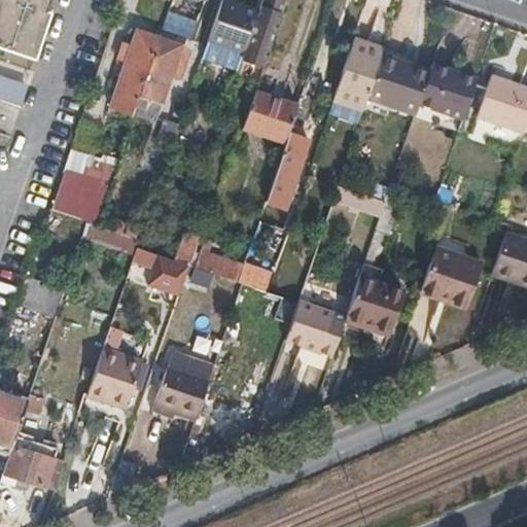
[(0,0),(0,48),(33,60),(48,14),(45,13),(49,0),(0,0)]
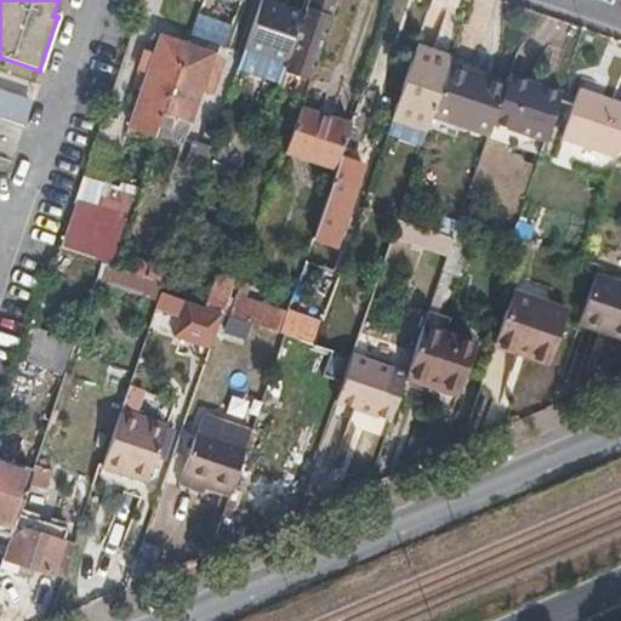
[(305,15),(262,0),(245,47),(289,62),(305,15)]
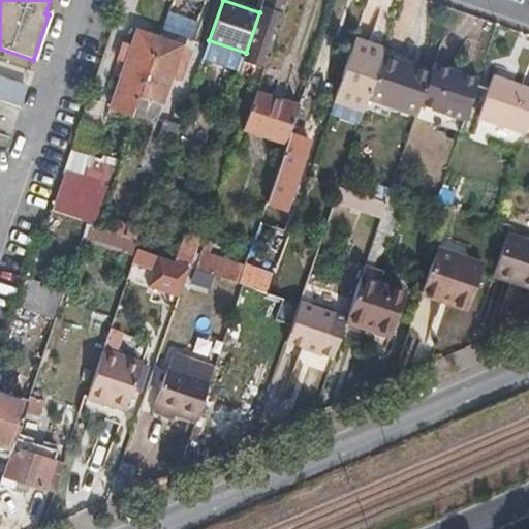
[(246,53),(245,56),(267,62),(287,0),(263,0),(259,12),(246,53)]
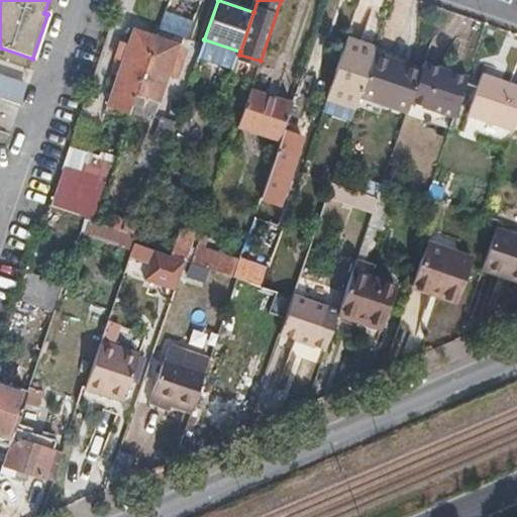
[(160,27),(184,36),(190,20),(166,10),(160,27)]
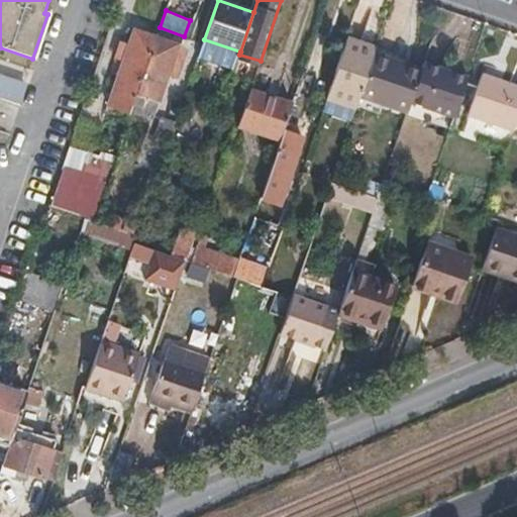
[(137,93),(157,36),(134,29),(109,105),(130,113),(137,93)]
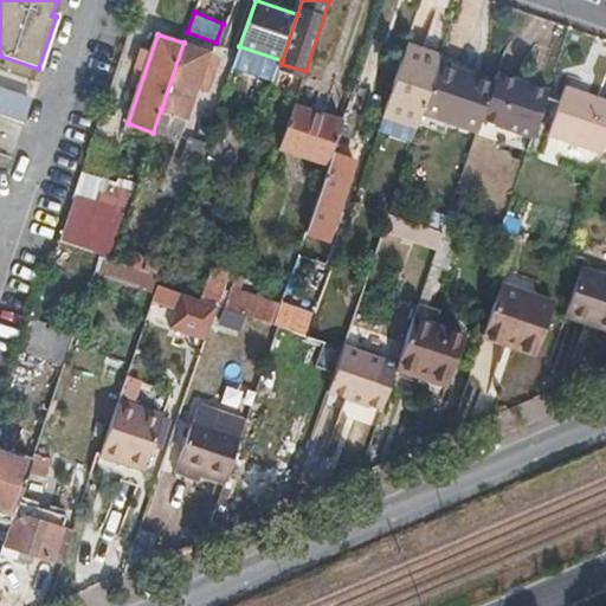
[(206,51),(184,43),(161,109),(184,117),(206,51)]
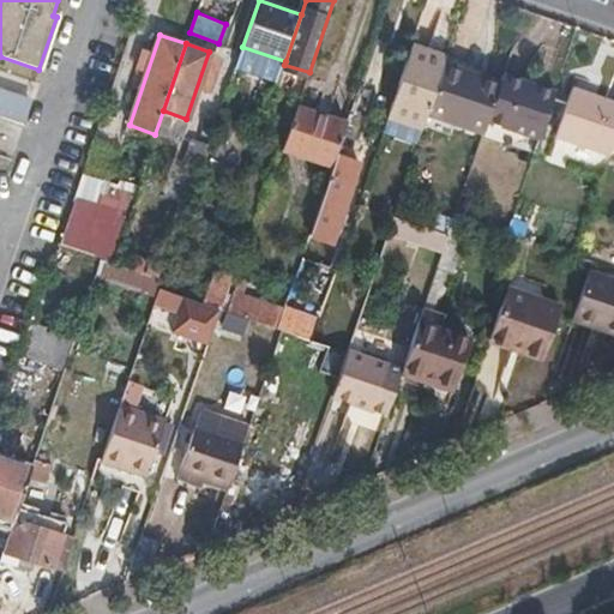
[(445,61),(410,49),(386,119),(421,130),(426,119),(443,68),(445,61)]
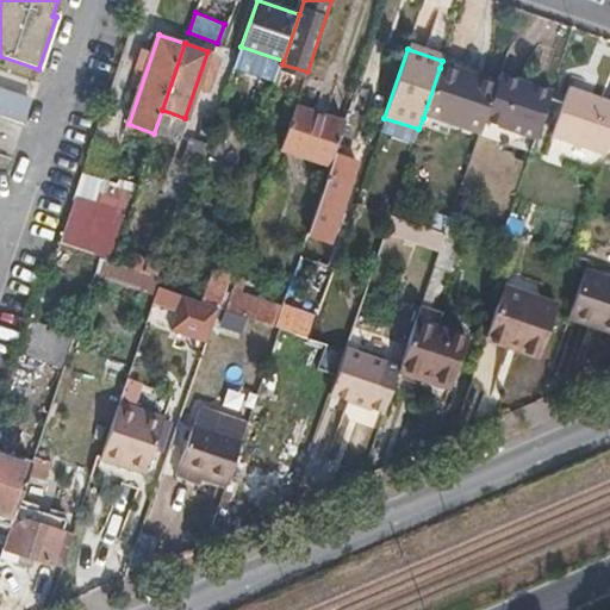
[(440,68),(423,118),(477,136),(478,135),(495,86),(440,68)]
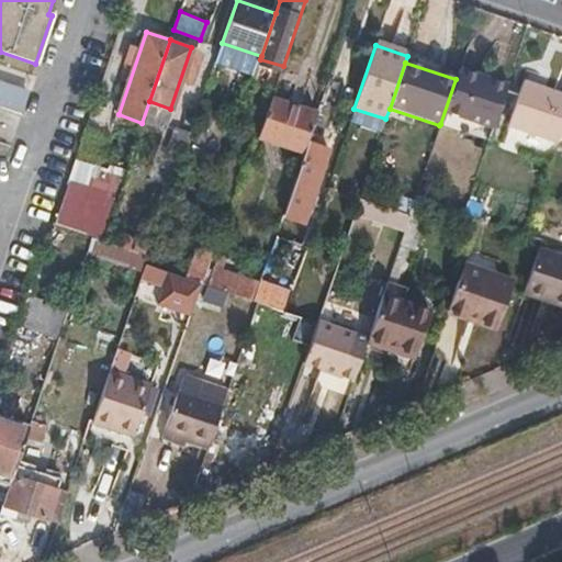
[(467,67),(461,65),(456,79),(440,124),(447,126),(451,114),(465,70),(467,67)]
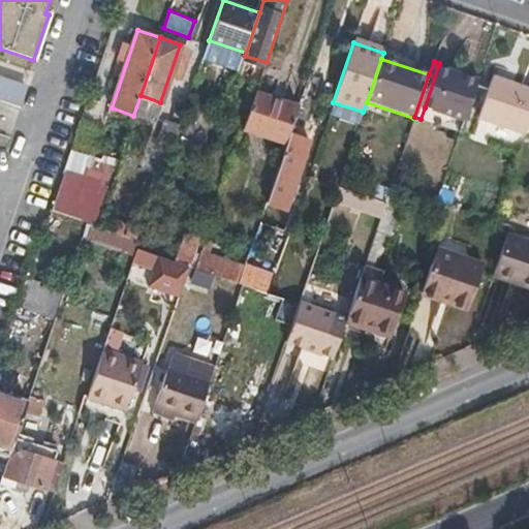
[(425,107),(464,121),(477,80),(438,66),(425,107)]
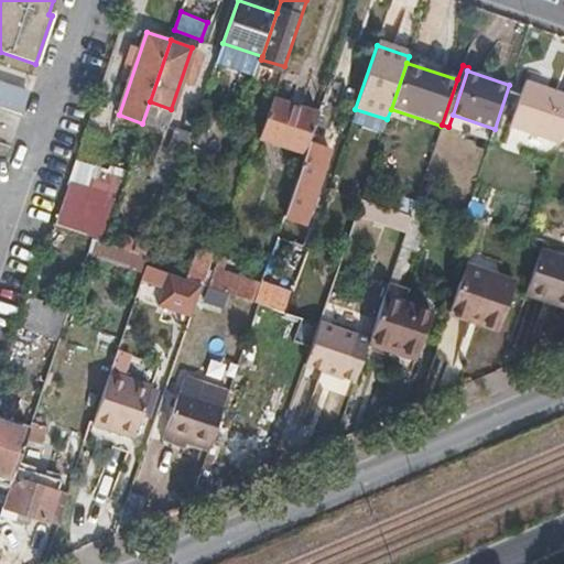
[(530,84),(521,111),(538,117),(548,90),(530,84)]
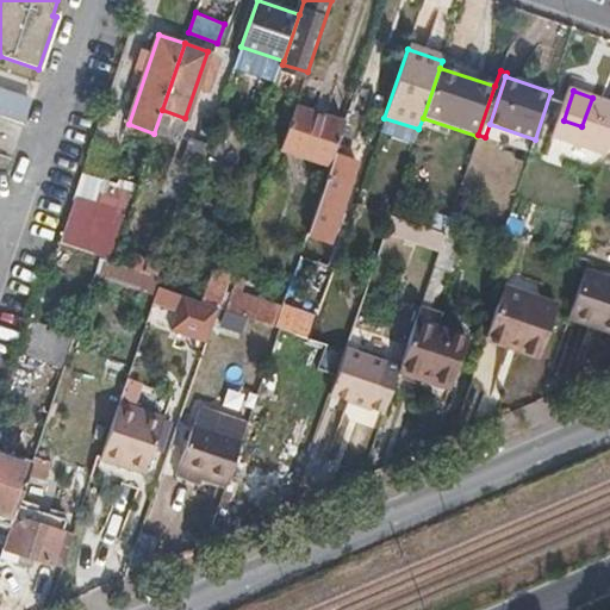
[(564,120),(555,141),(603,157),(605,150),(609,137),(609,104),(595,99),(592,98),(582,126),(564,120)]
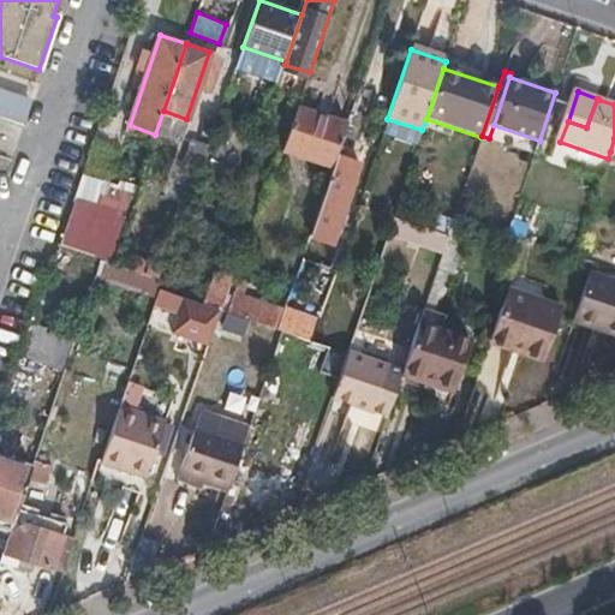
[(298,106),(284,149),(333,166),(338,156),(348,124),(298,106)]
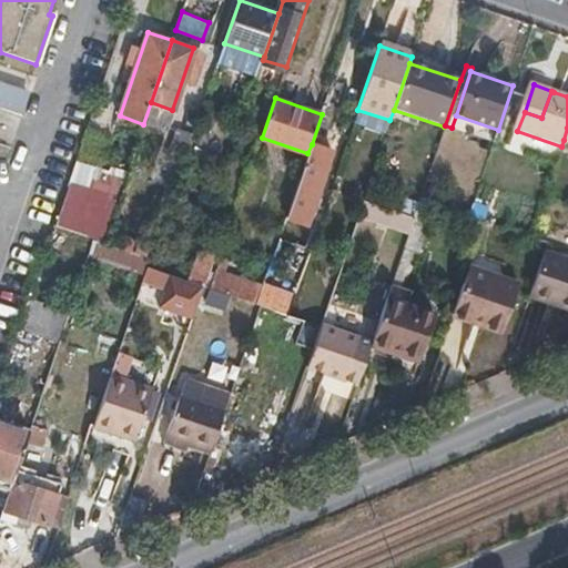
[(168,159),(182,164),(193,133),(178,129),(168,159)]
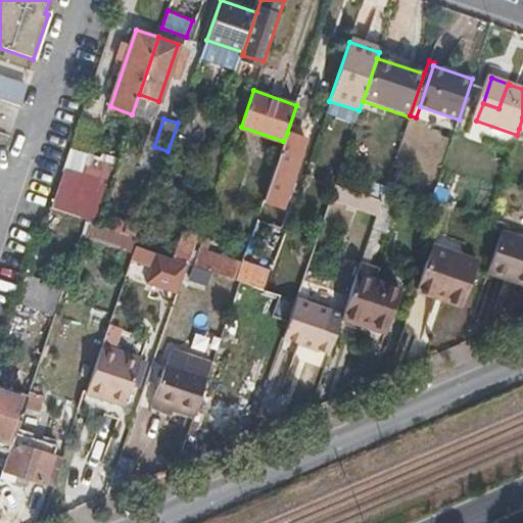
[(283,141),(265,200),(281,206),(303,139),(287,133),(283,141)]
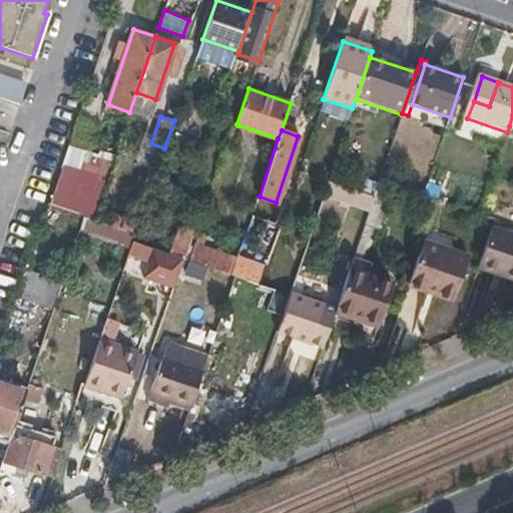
[(106,179),(63,163),(49,203),(85,215),(93,218),(106,179)]
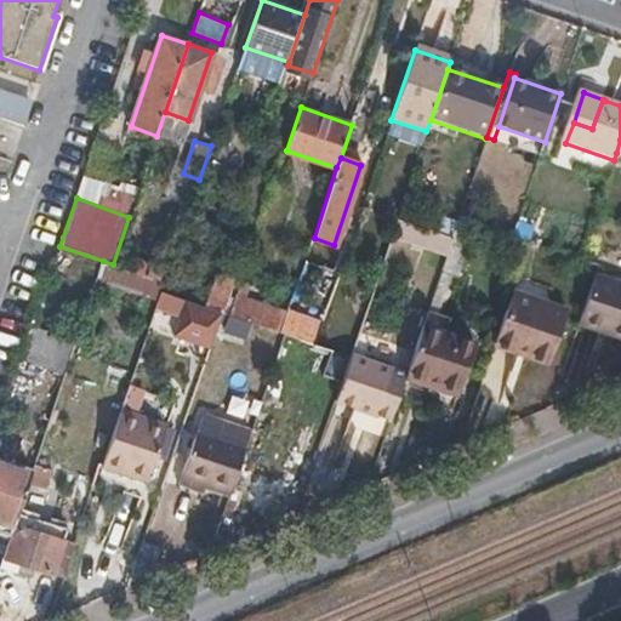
[(451,240),(442,269),(457,275),(473,231),(457,224),(451,240)]
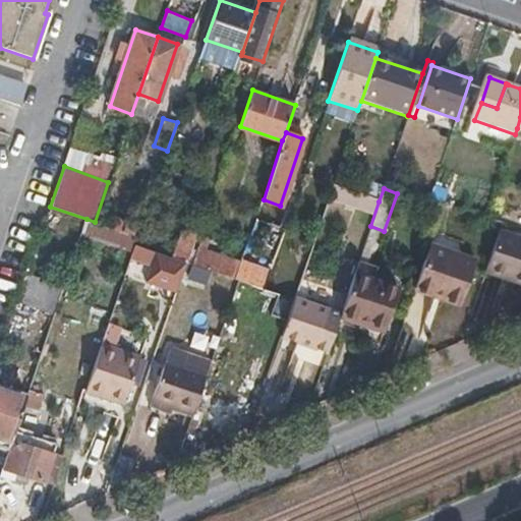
[(95,222),(87,219),(81,235),(132,252),(135,244),(138,237),(95,222)]
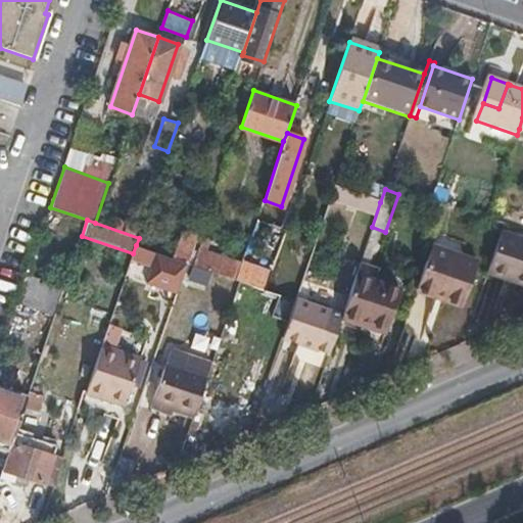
[(500,267),(496,276),(522,284),(522,237),(501,230),(489,263),(500,267)]
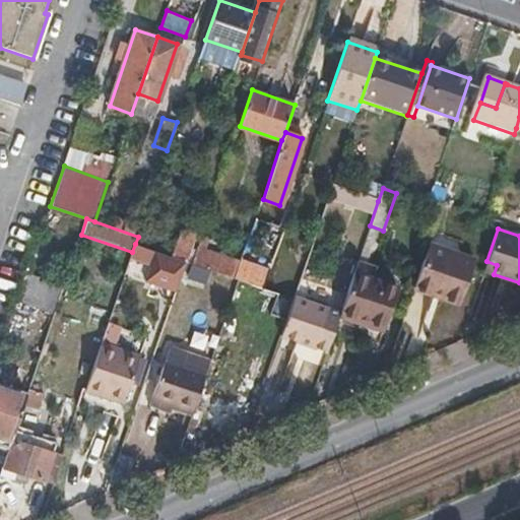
[(431,245),(415,288),(458,303),(474,259),(431,245)]
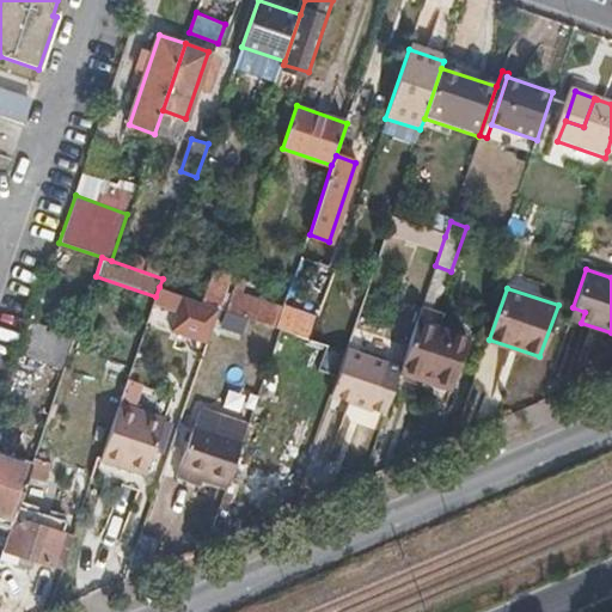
[(233,291),(226,310),(277,326),(283,307),(233,291)]
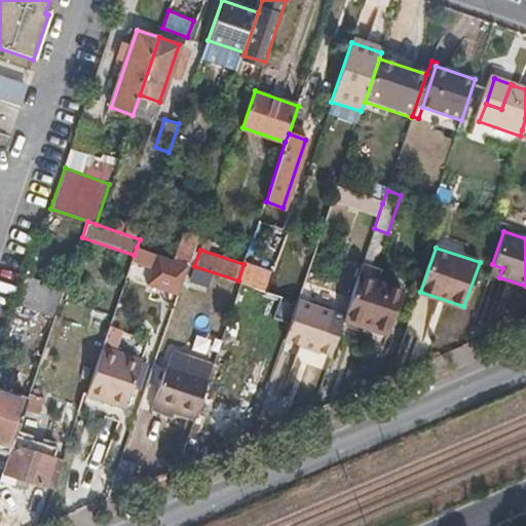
[(283,251),(269,291),(280,295),(291,299),(304,259),(283,251)]
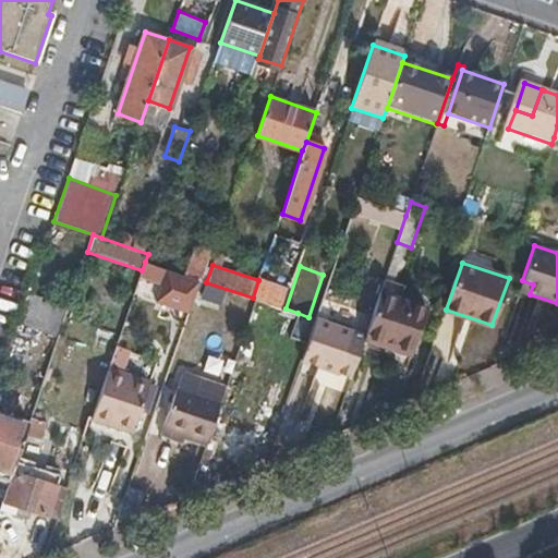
[(509,278),(492,325),(493,326),(510,279),(509,278)]
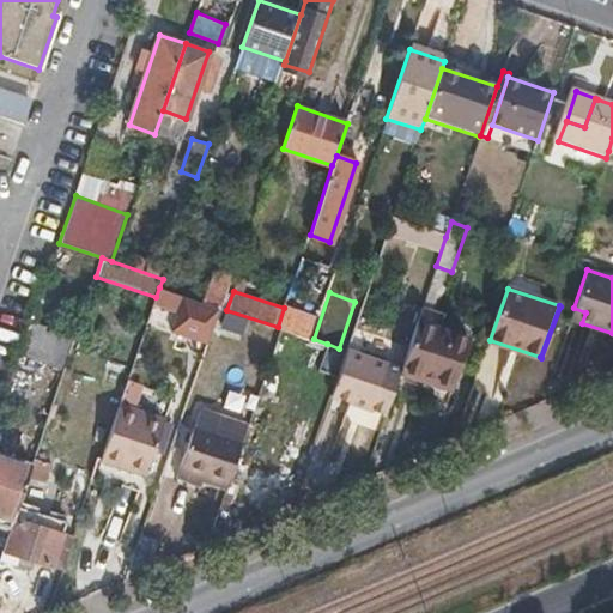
[(278,327),(281,328),(298,334),(309,338),(316,319),(284,308),(278,327)]
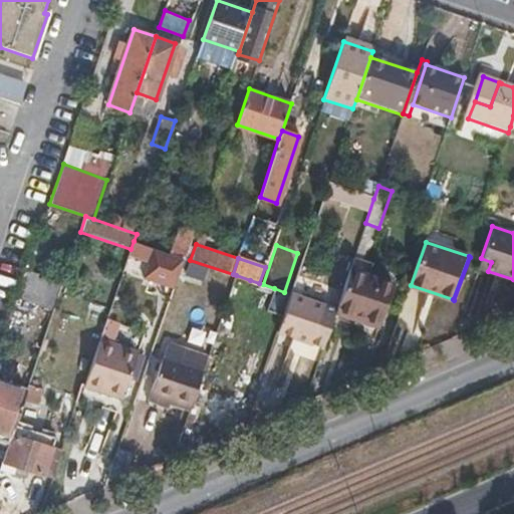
[(478,267),(488,271),(491,262),(481,258),(478,267)]
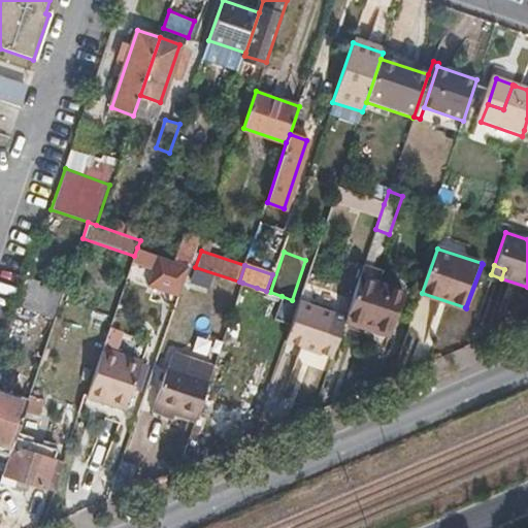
[(293,317),(339,333),(345,318),(354,293),(307,277),(298,302),(293,317)]
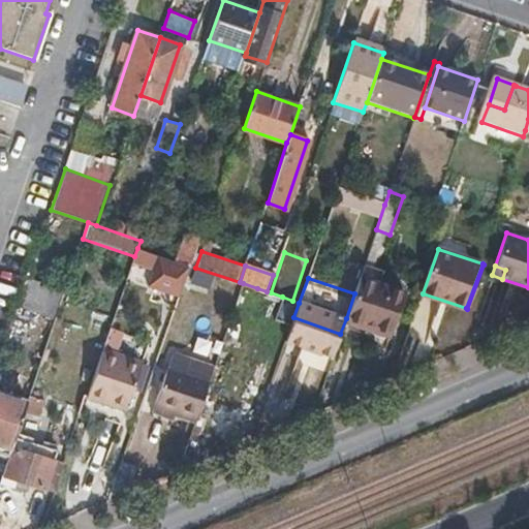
[(354,293),(346,318),(391,334),(398,314),(405,294),(359,279),(354,293)]
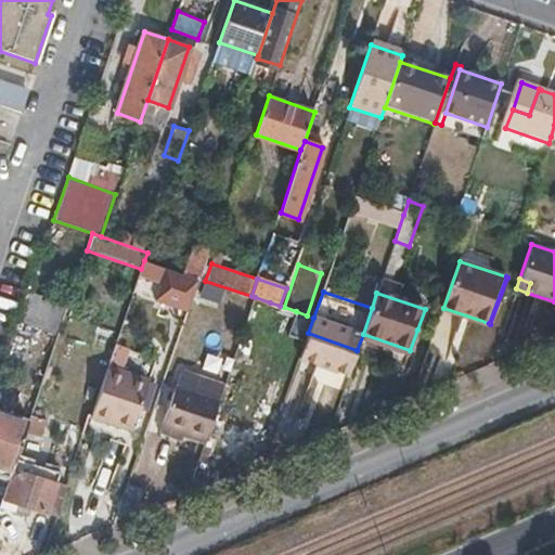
[(288,334),(306,340),(308,333),(313,318),(307,315),(296,311),(288,334)]
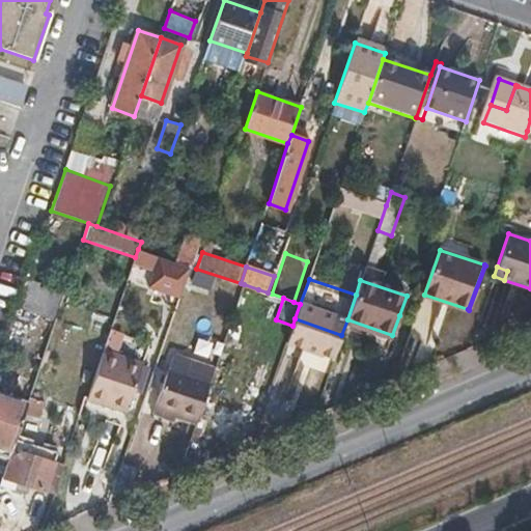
[(420,300),(410,336),(430,342),(441,305),(420,300)]
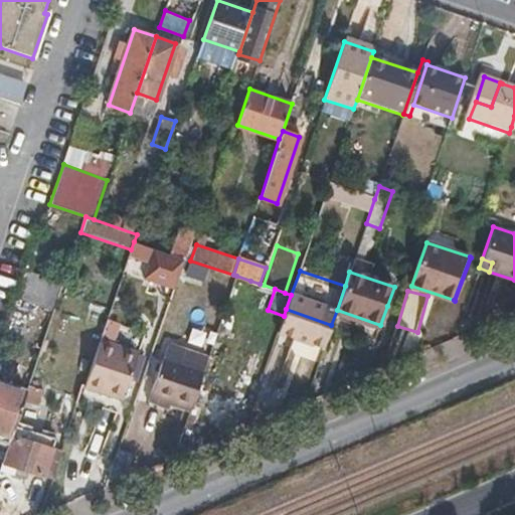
[(101,338),(86,383),(123,397),(139,352),(101,338)]
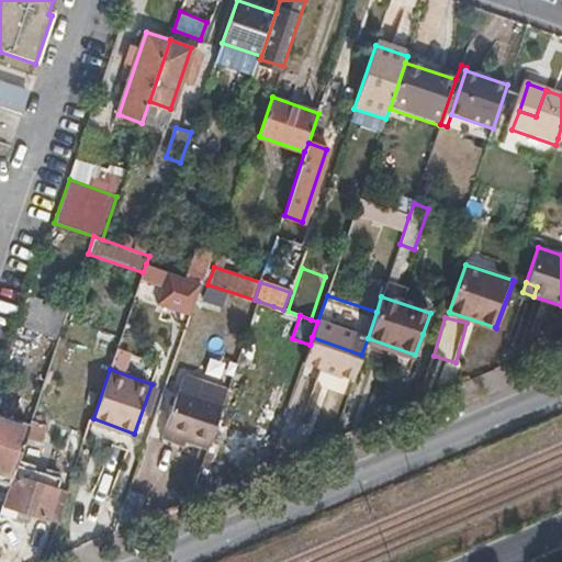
[(186,435),(184,438),(208,447),(222,407),(177,392),(165,428),(186,435)]
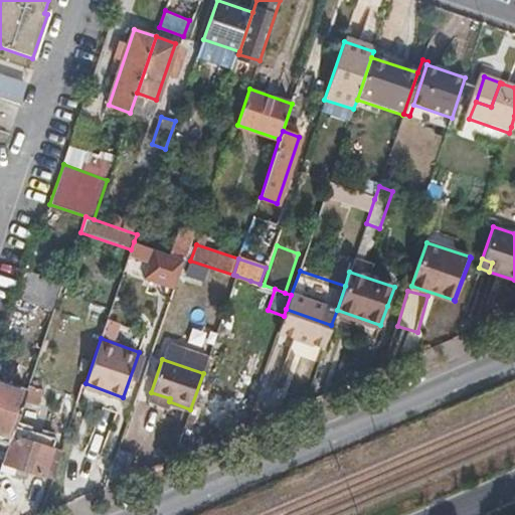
[(0,382),(0,436),(10,440),(15,423),(26,391),(0,382)]
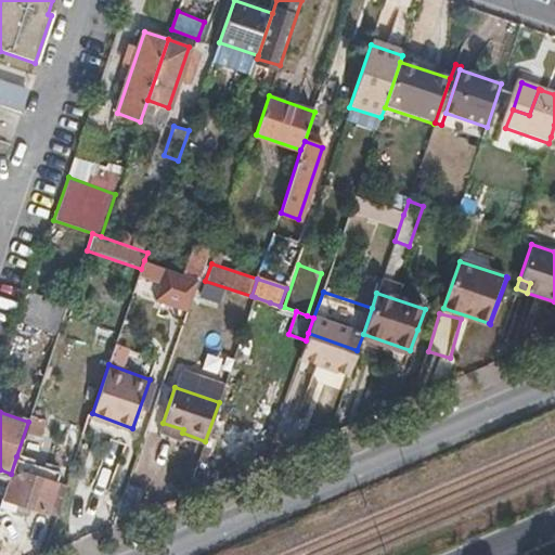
[(205,441),(182,433),(182,436),(204,443),(205,441)]
